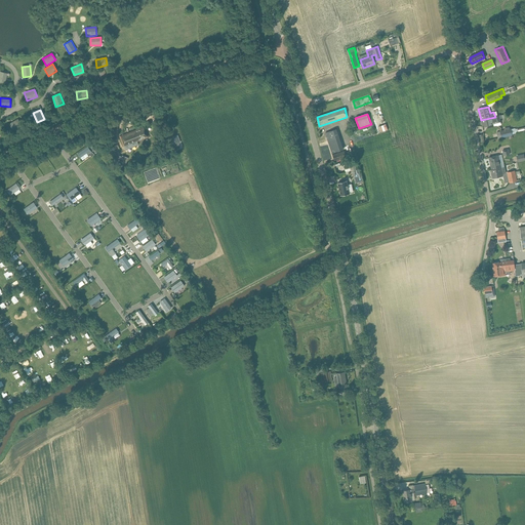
[(495,117),(481,120),(483,127),(488,126),(492,124),(493,124),(500,122),(501,122),(500,119),(502,118),(501,115),(497,116),(495,117)]
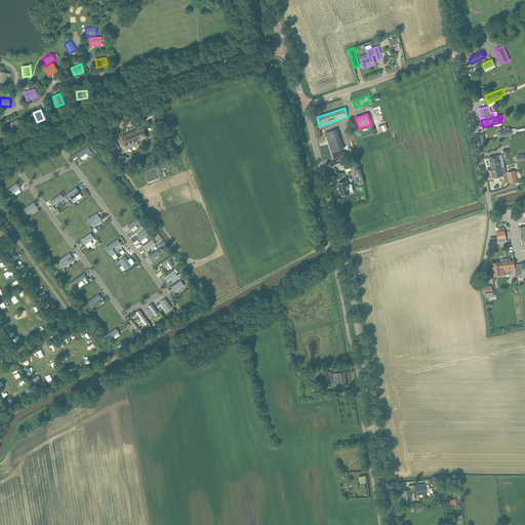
[(22,126),(17,119),(9,124),(12,131),(22,126)]
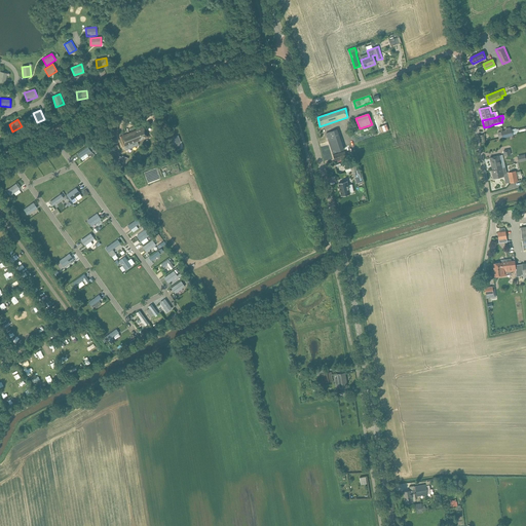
[(386,123),(378,126),(380,133),(388,130),(386,123)]
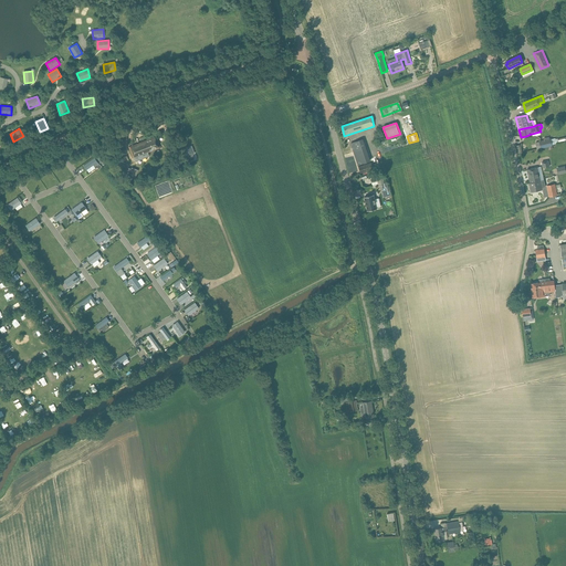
[(142,142),(129,147),(134,158),(135,161),(149,156),(148,153),(159,148),(156,143),(155,137),(142,142)]
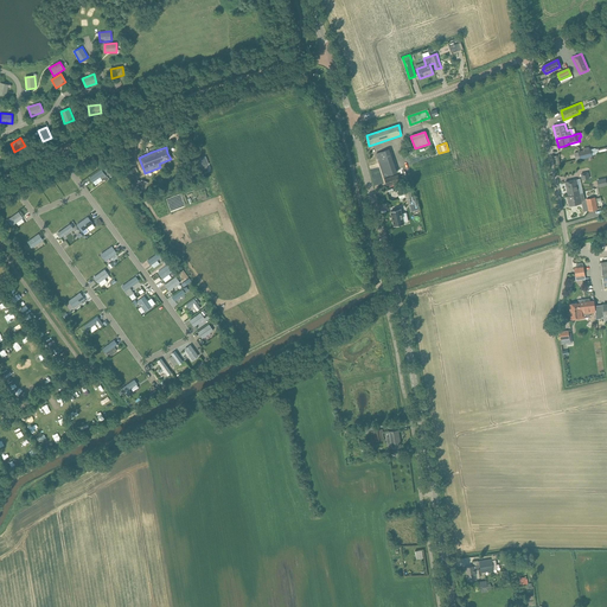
[(579,152),(574,153),(576,160),(580,159),(588,158),(595,155),(592,155),(598,154),(596,153),(599,152),(599,149),(599,148),(596,149),(595,148),(590,149),(590,148),(589,148),(583,151),(579,152)]
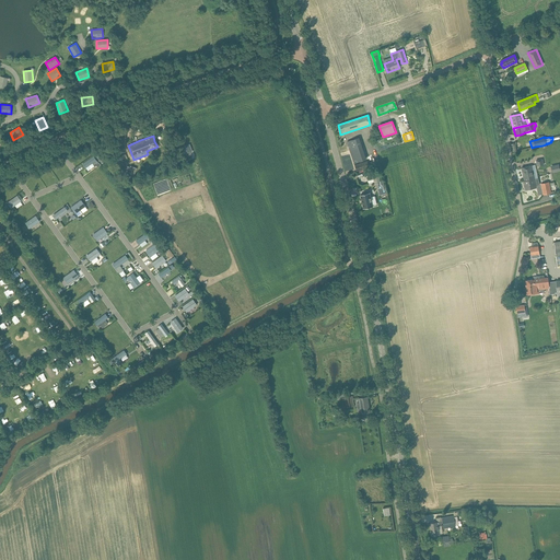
[(366,159),(359,138),(348,141),(354,163),(366,159)]
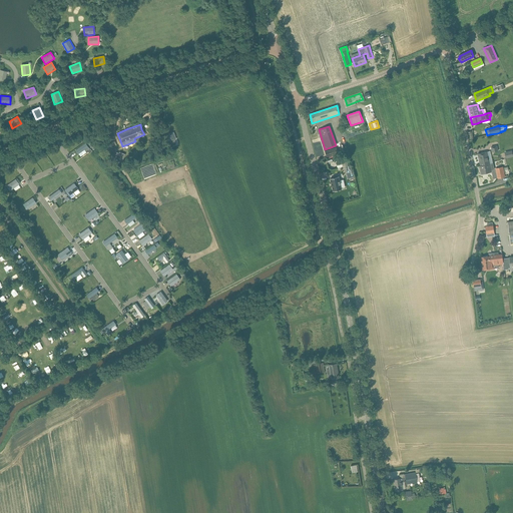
[(173,132),(166,135),(170,146),(175,144),(174,140),(176,139),(173,132)]
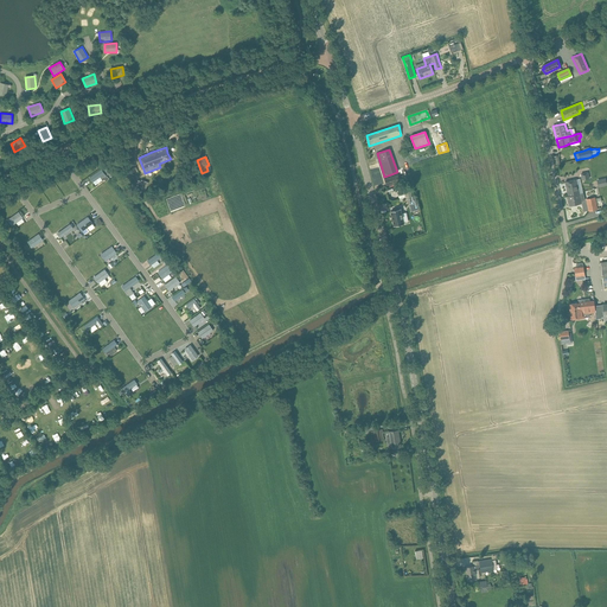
[(101,170),(89,178),(93,183),(93,181),(95,185),(102,180),(106,177),(101,170)]
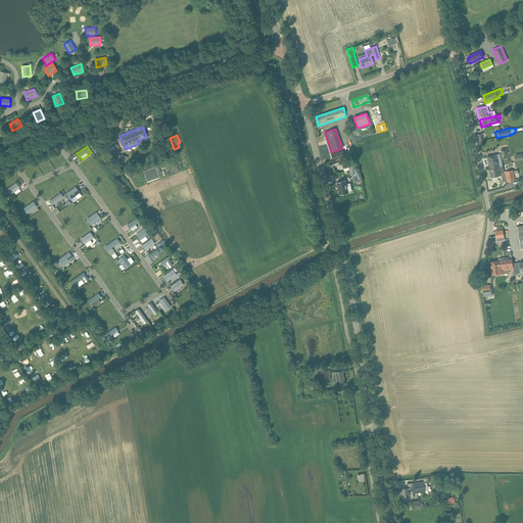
[(115,149),(111,151),(115,162),(124,165),(127,156),(122,154),(121,155),(119,154),(119,155),(115,149)]
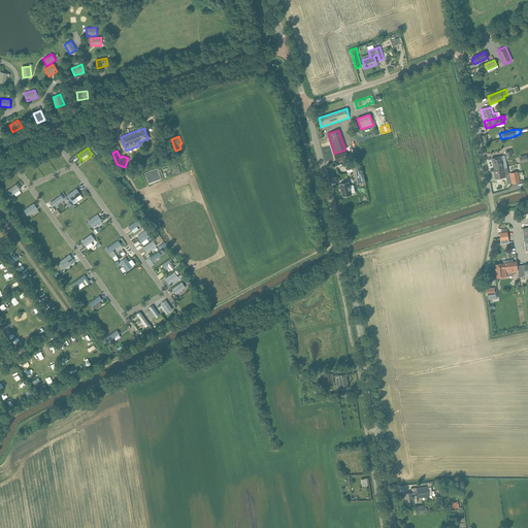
[(349,158),(345,152),(334,156),(336,162),(349,158)]
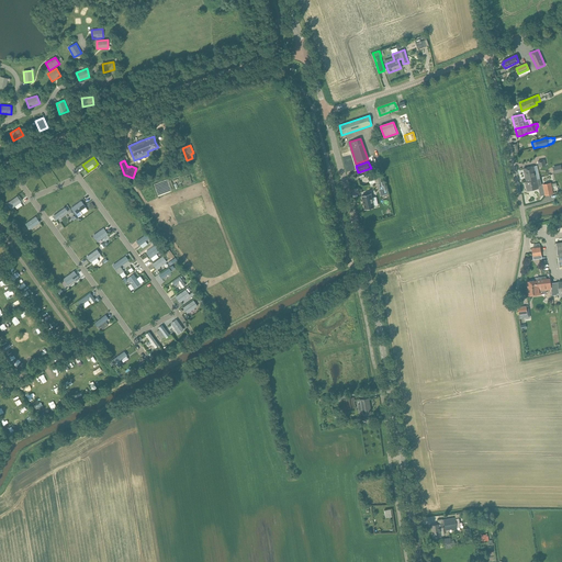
[(526,181),(536,179),(534,167),(524,169),(526,181)]
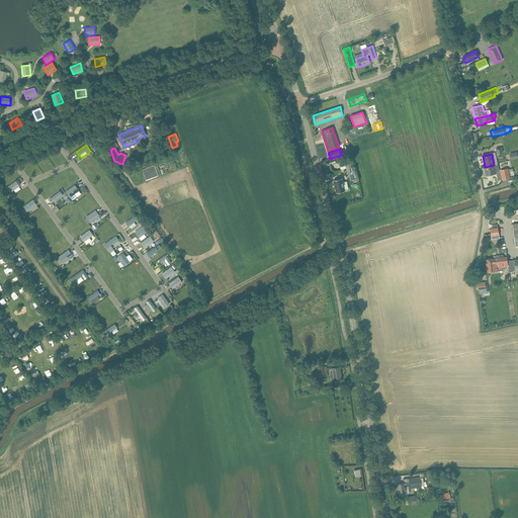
[(352,157),(339,160),(341,170),(348,168),(354,167),(352,157)]
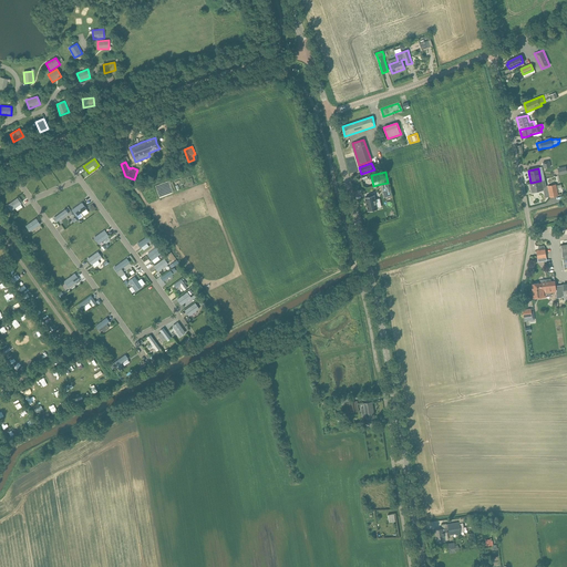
[(542,182),(540,181),(531,183),(532,184),(531,184),(533,193),(543,189),(543,188),(547,187),(545,181),(542,182)]
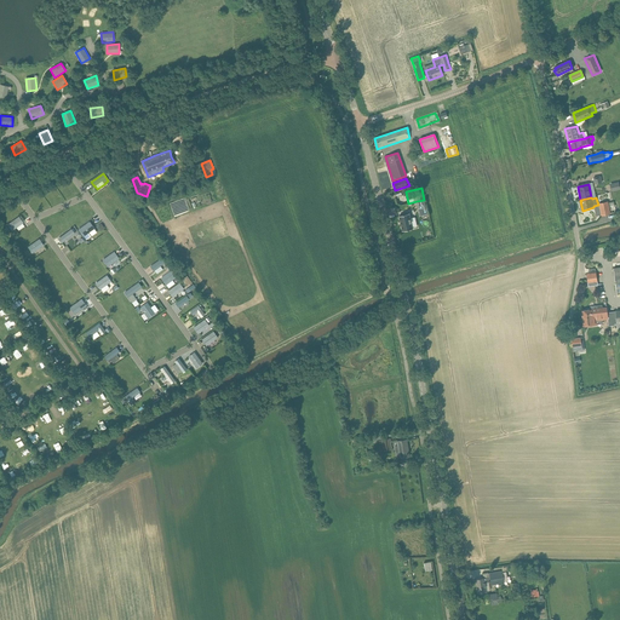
[(424,200),(417,201),(420,216),(429,213),(426,204),(425,204),(424,200)]
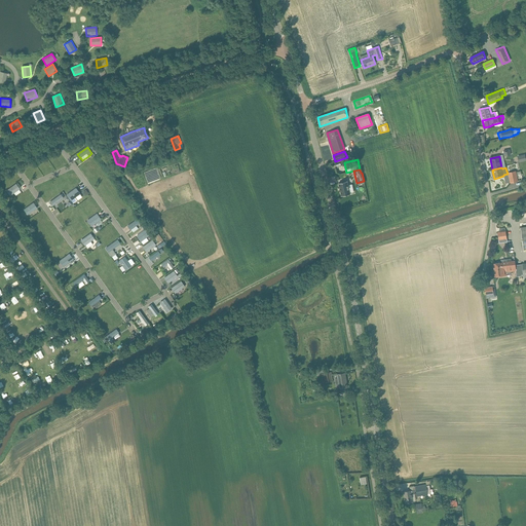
[(517,182),(515,172),(508,173),(510,183),(517,182)]
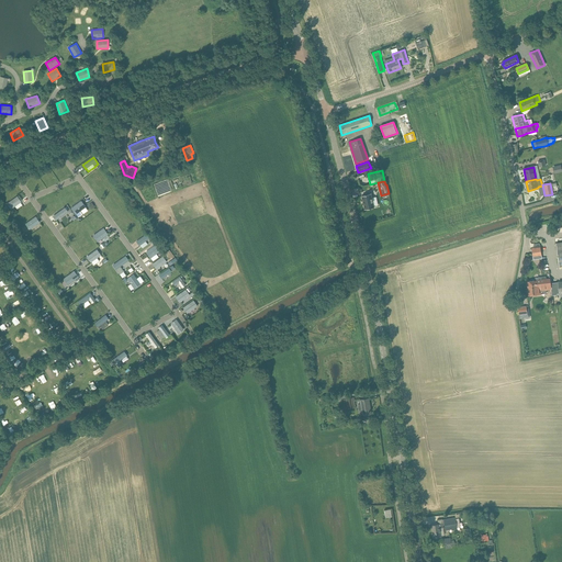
[(371,193),(361,195),(364,210),(374,208),(374,206),(379,205),(377,197),(372,198),(371,193)]
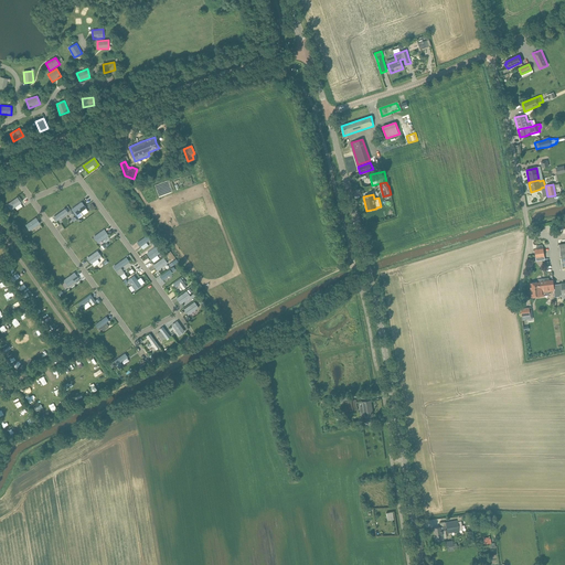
[(7,204),(11,210),(21,203),(17,198),(7,204)]
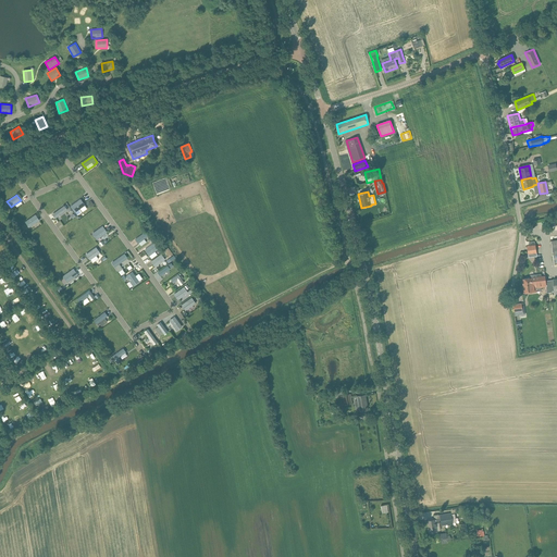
[(81,199),(71,207),(75,213),(81,209),(83,212),(87,209),(85,206),(81,199)]
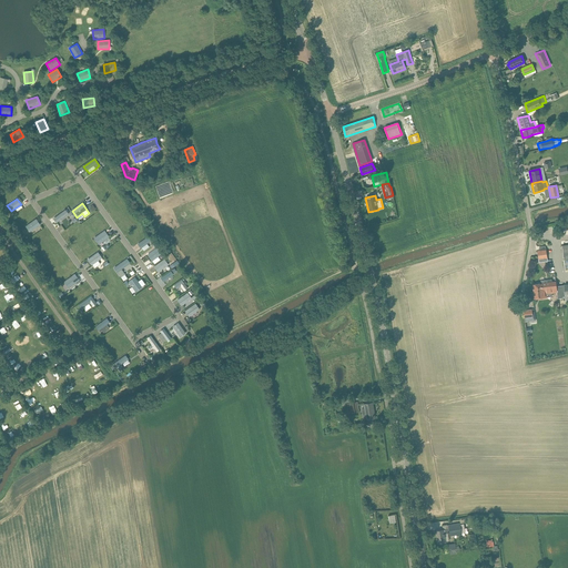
[(68,214),(66,210),(53,219),(57,222),(68,214)]
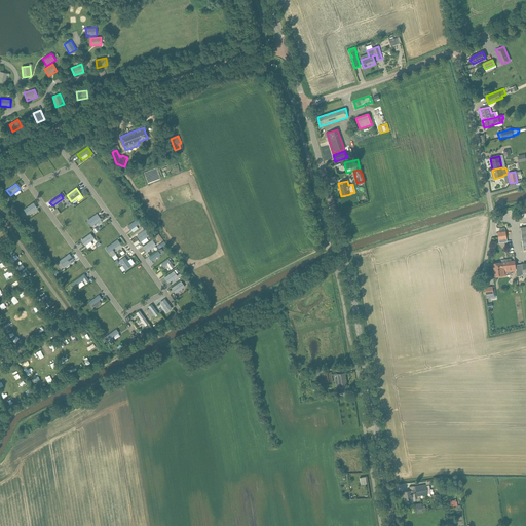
[(28,215),(37,209),(33,203),(24,210),(28,215)]
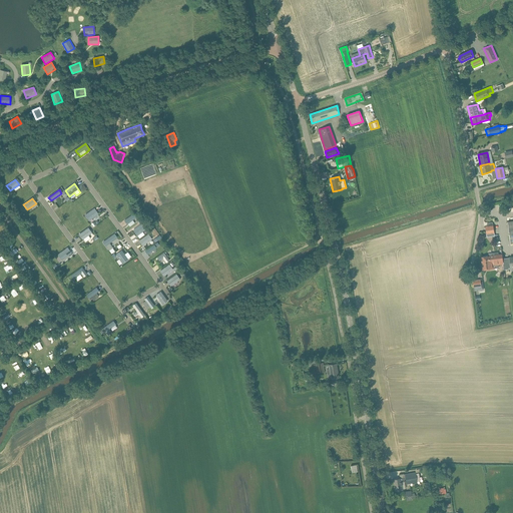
[(84,215),(89,221),(98,214),(94,208),(84,215)]
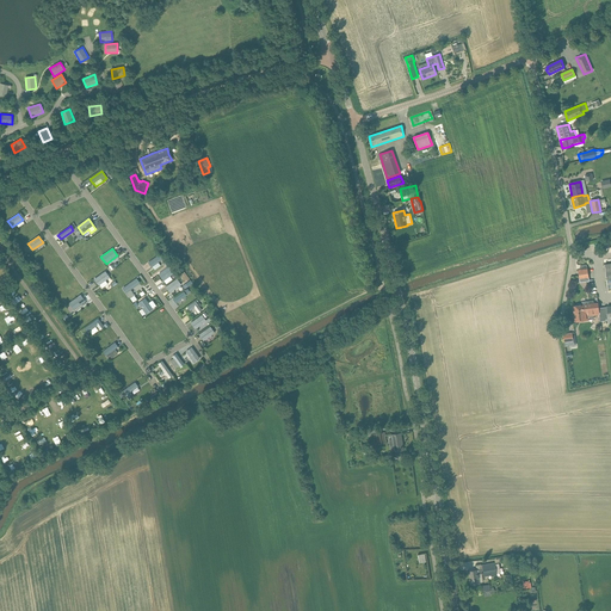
[(160,254),(148,263),(152,267),(152,266),(155,270),(160,266),(158,263),(162,259),(160,254)]
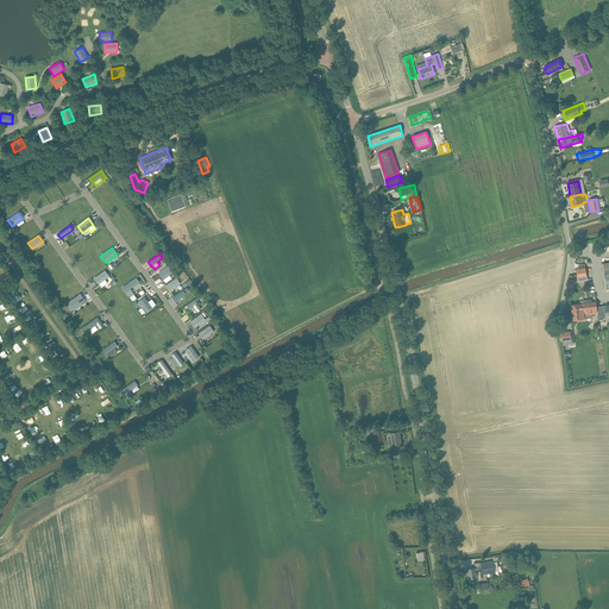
[(158,272),(163,280),(174,272),(169,265),(158,272)]
